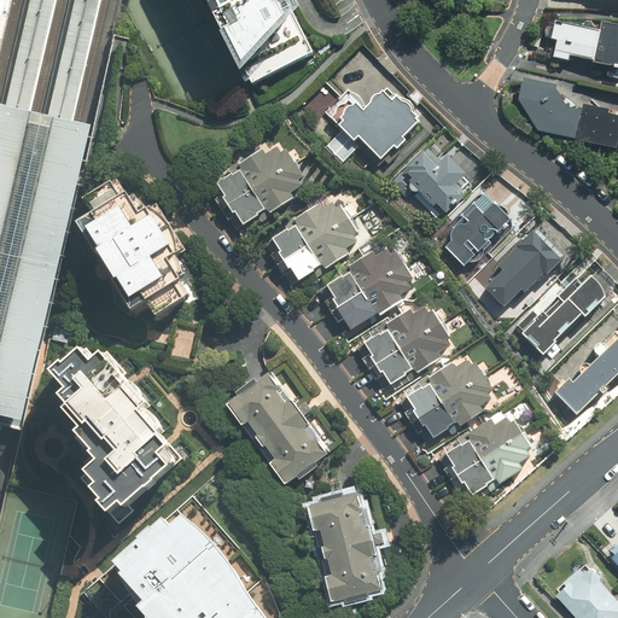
[(286,0),(203,0),(250,89),(315,56),(286,0)]
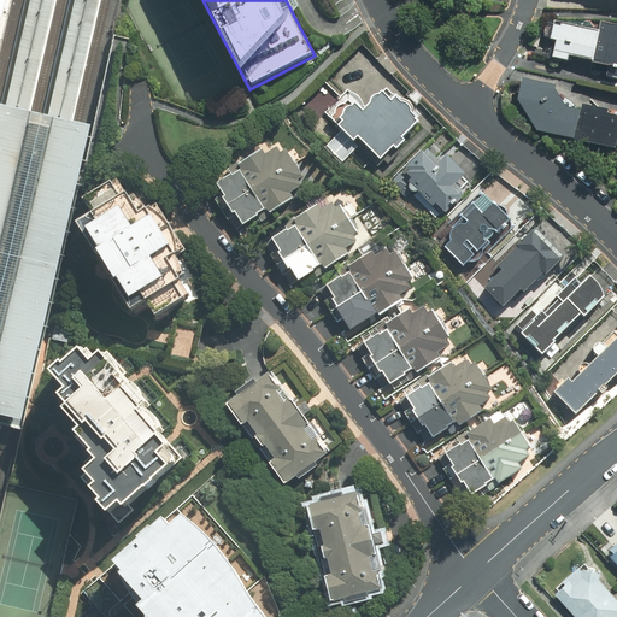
[(598,31),(554,21),(551,40),(556,42),(552,58),(568,63),(569,57),(605,68),(604,76),(616,80),(616,24),(600,23),(598,31)]
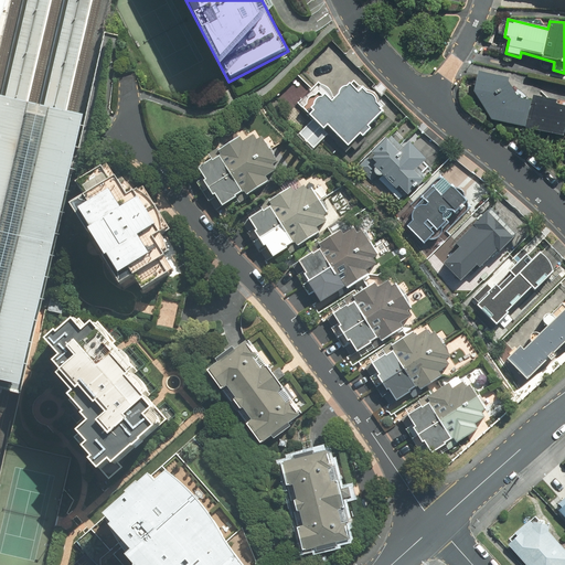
[(510,78),(479,72),(473,92),(492,119),(524,128),(531,102),(518,98),(508,82),(510,78)]
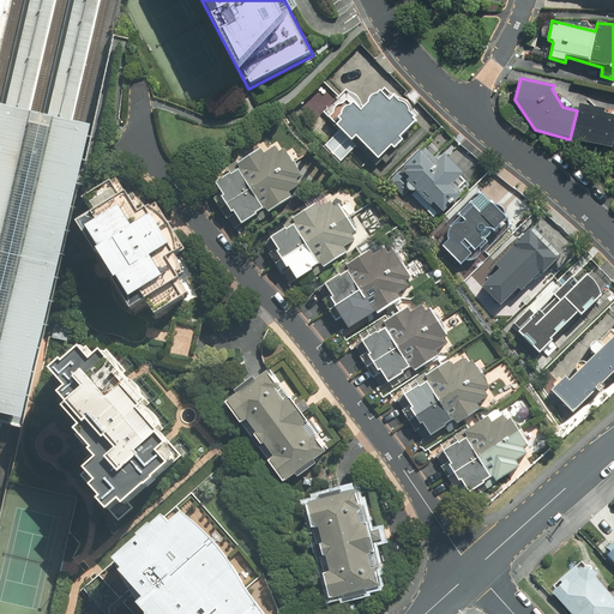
[(390,101),(379,90),(360,109),(353,102),(350,104),(347,106),(344,107),(342,109),(341,113),(338,116),(339,119),(335,124),(351,140),(356,136),(379,157),(392,144),(395,148),(403,139),(401,136),(416,120),(413,118),(415,115),(410,110),(410,106),(408,101),(402,100),(399,100),(395,95),(390,101)]
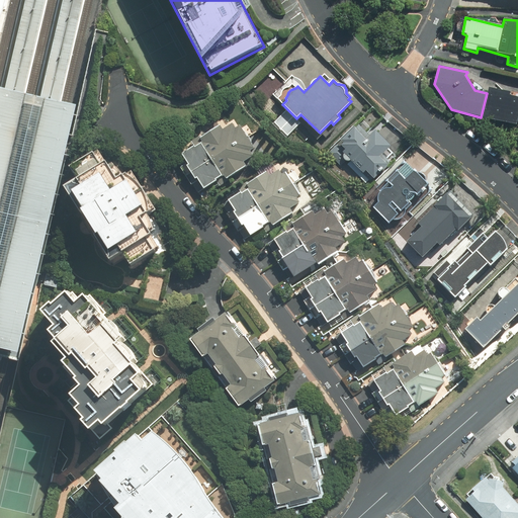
[(0,350),(0,351),(16,354),(75,105),(0,87),(0,350)]
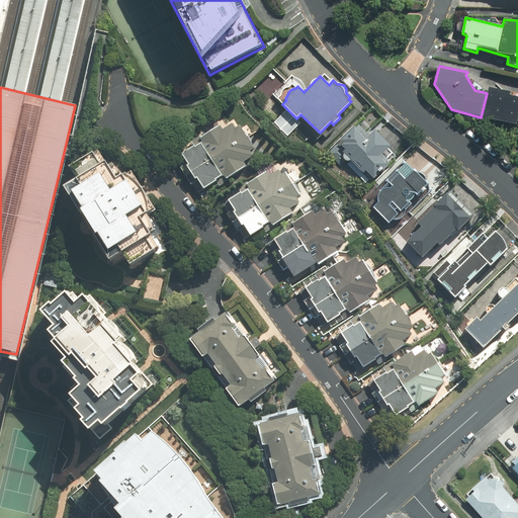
[(510,92),(489,87),(481,117),(516,127),(517,118),(517,97),(509,95),(510,92)]
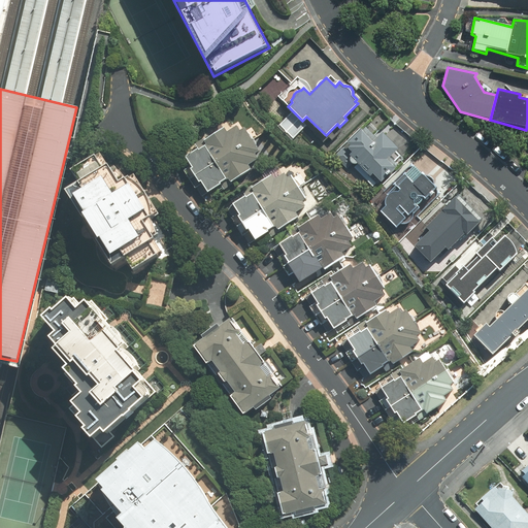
[(401,155),(367,122),(338,151),(373,184),(401,155)]
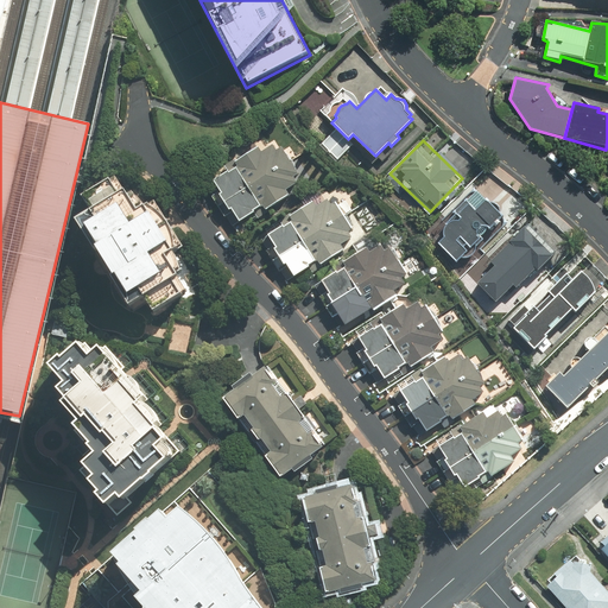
[(203,179),(238,229),(293,192),(301,172),(273,144),(253,146),(203,179)]
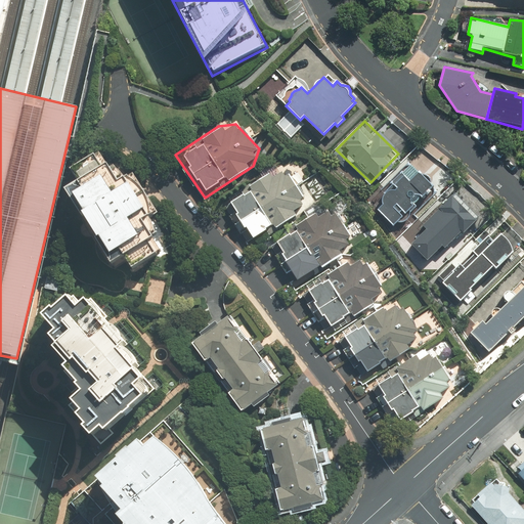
[(68,192),(112,266),(122,258),(132,271),(161,252),(141,223),(153,215),(129,176),(117,182),(100,149),(99,151),(71,168),(80,183),(68,192)]
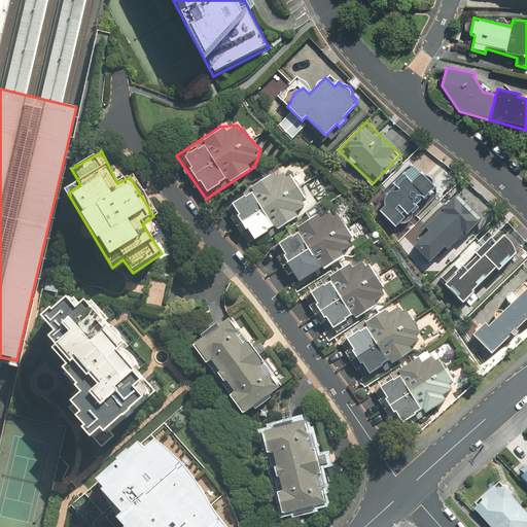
[(382,216),(399,237),(442,194),(414,165),(409,170),(410,171),(390,189),(382,216)]
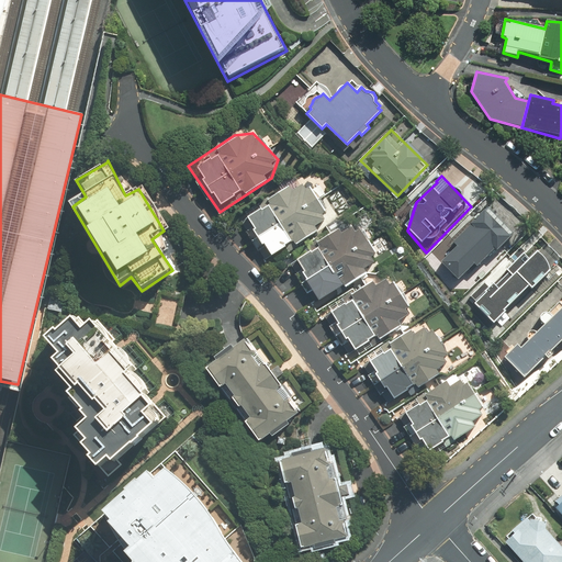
[(243,217),(274,265),(325,231),(332,212),(307,184),(289,187),(243,217)]
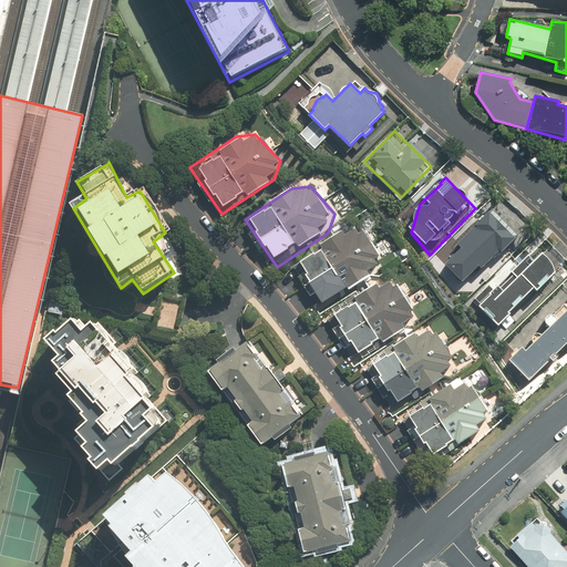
[(444,268),(463,288),(515,239),(490,212),(454,245),(444,268)]
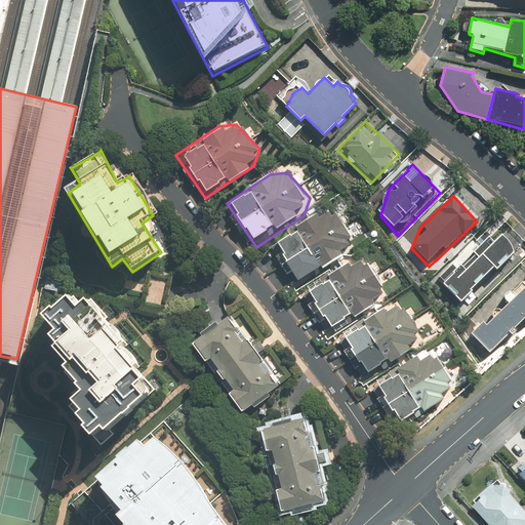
[(274,241),(300,283),(341,255),(352,238),(336,214),(317,213),(274,241)]
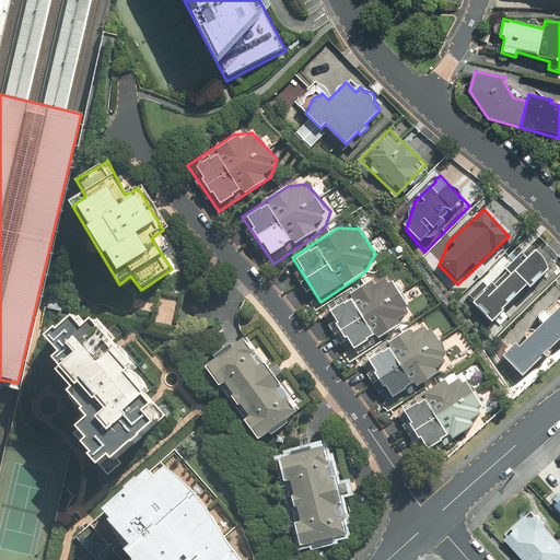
[(546,261),(541,255),(532,248),(470,301),(488,321),(549,268),(546,261)]
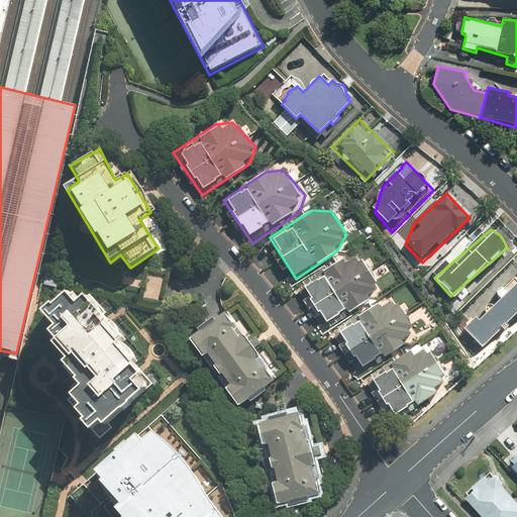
[(301,285),(325,324),(370,300),(376,283),(363,261),(343,260),(301,285)]
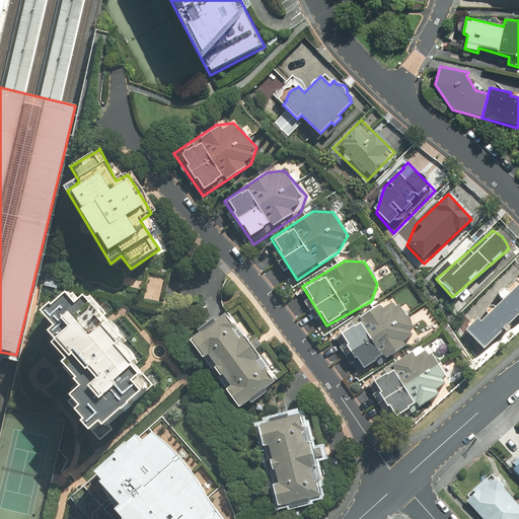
[(466,329),(485,348),(518,314),(518,284),(483,320),(479,317),(466,329)]
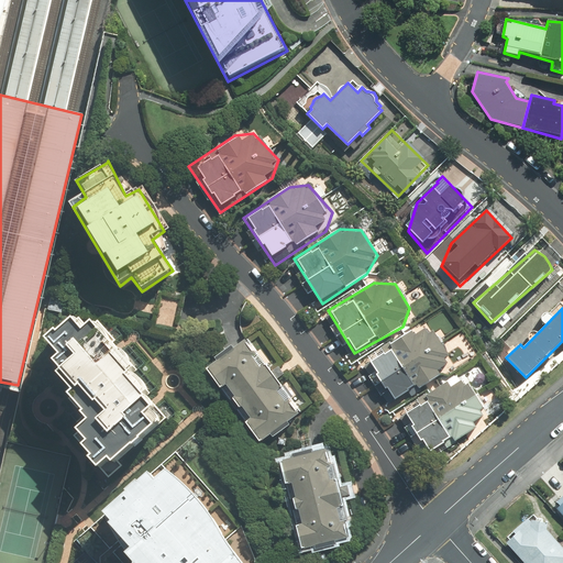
[(79,435),(107,476),(173,432),(94,313),(46,345),(99,423),(79,435)]
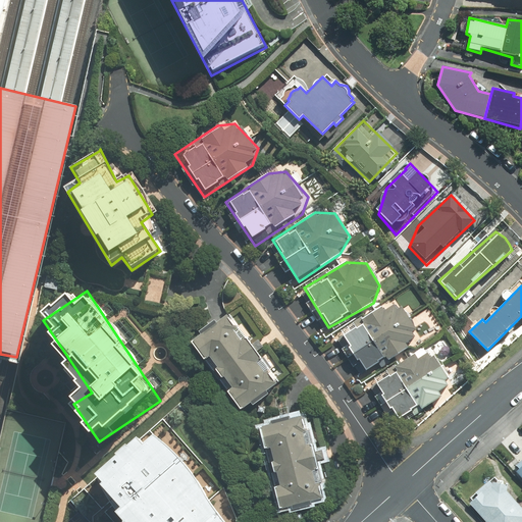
[(342,334),(367,371),(408,348),(416,329),(402,308),(382,306),(342,334)]
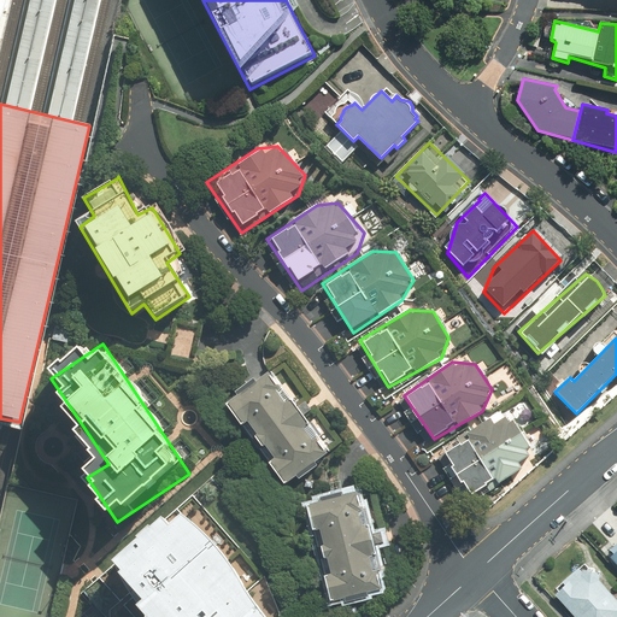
[(225,405),(286,485),(330,451),(270,371),(225,405)]
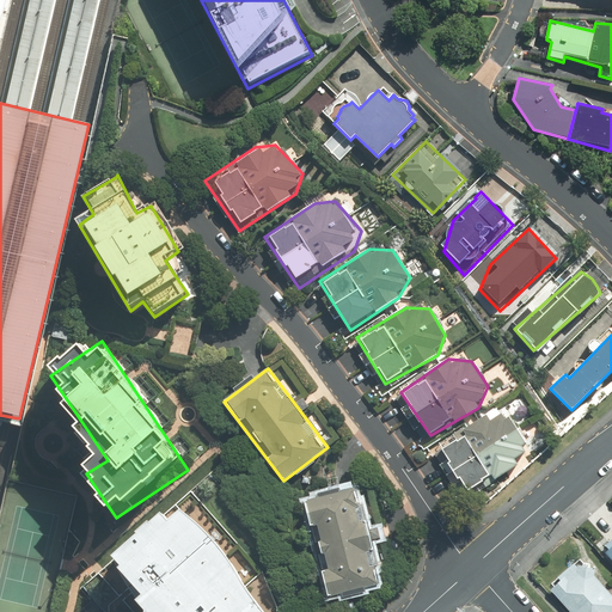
[(433,448),(467,500),(524,463),(531,442),(503,412),(483,415),(433,448)]
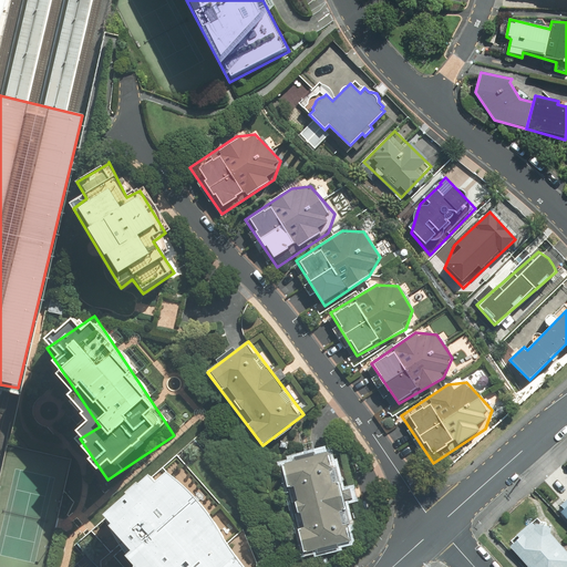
[(284,465),(302,552),(349,542),(331,454),(284,465)]
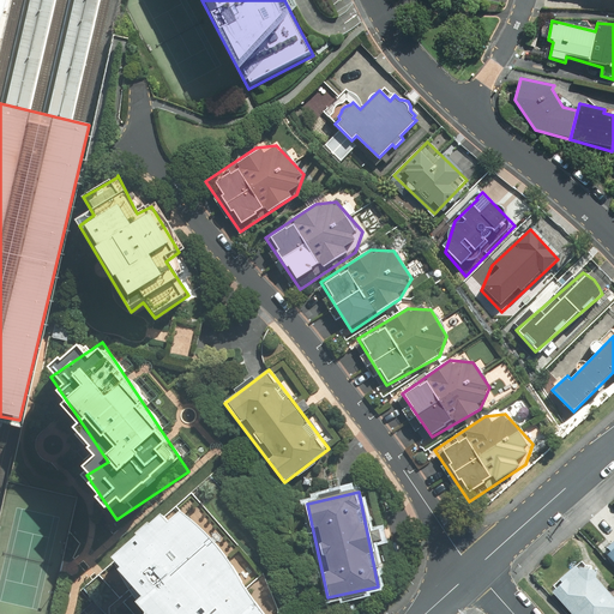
[(176,505),(114,563),(127,594),(144,613),(262,613),(256,606),(232,561),(176,505)]
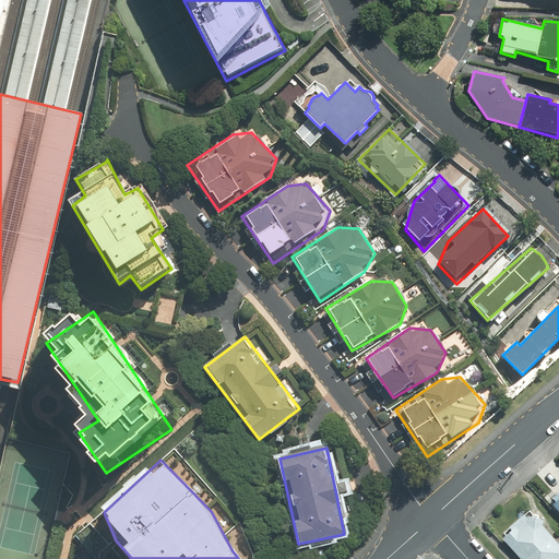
[(543,519),(528,516),(520,518),(508,528),(509,531),(499,539),(516,558),(558,558),(558,544),(542,525),(543,519)]
